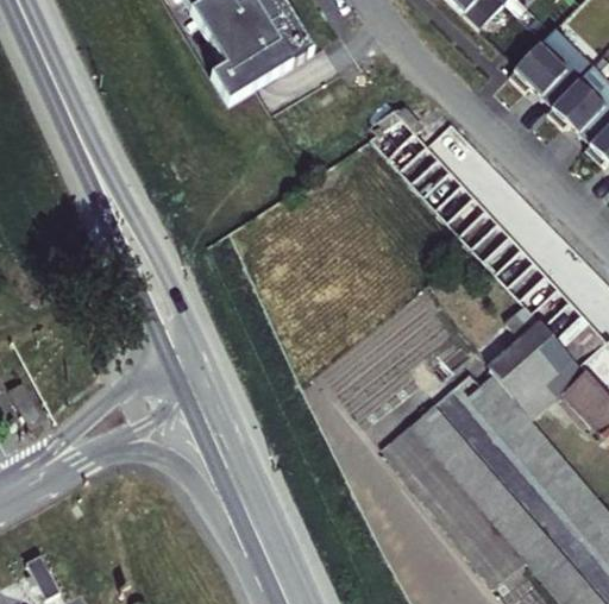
[(211,76),(228,105),(313,54),(281,0),(201,0),(203,4),(190,12),(207,41),(220,32),(237,60),(211,76)]
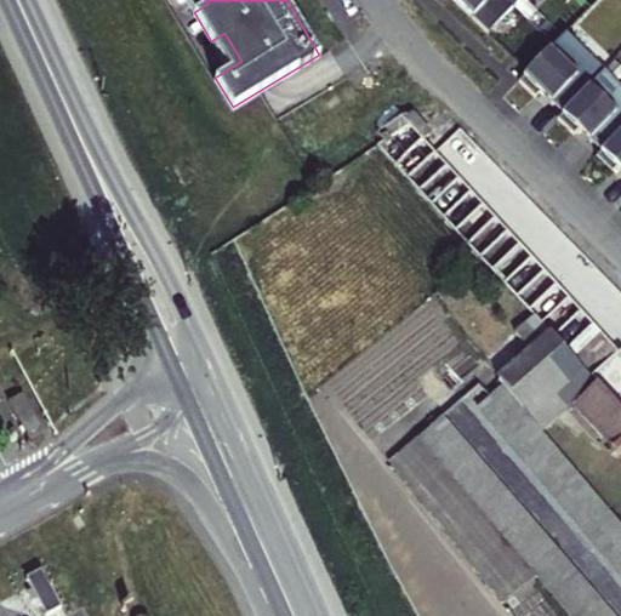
[(456,0),(488,29),(516,0),(456,0)]
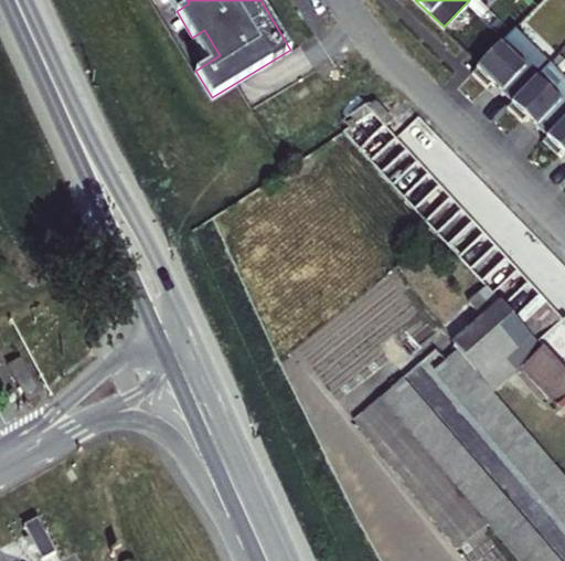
[(564,74),(515,27),(472,71),(487,85),(494,76),(504,84),(501,88),(512,99),(508,104),(522,118),(530,110),(540,118),(536,123),(547,133),(542,138),(557,152),(564,143),(564,74)]
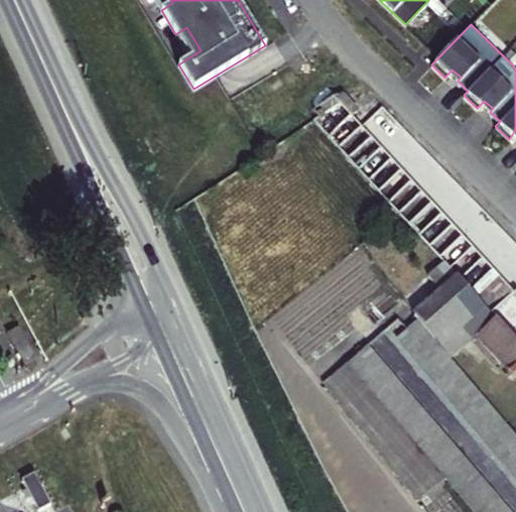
[(361,124),(350,113),(356,107),(343,93),(333,96),(311,107),(317,113),(313,117),(338,143),(361,124)]
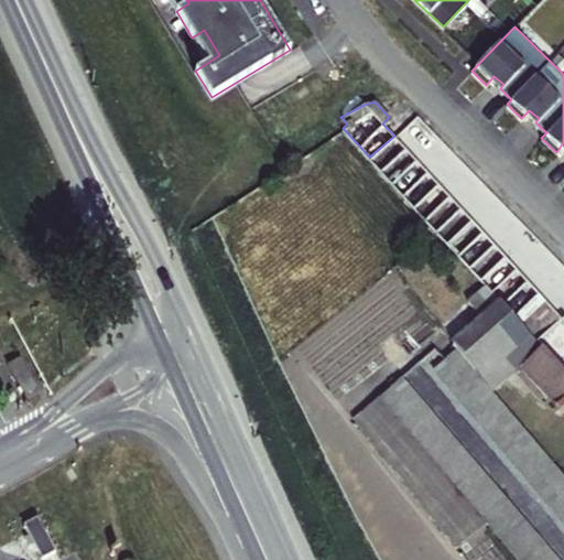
[(563,316),(394,136),(369,157),(499,300),(506,308),(523,326),(537,341),(557,322),(563,316)]
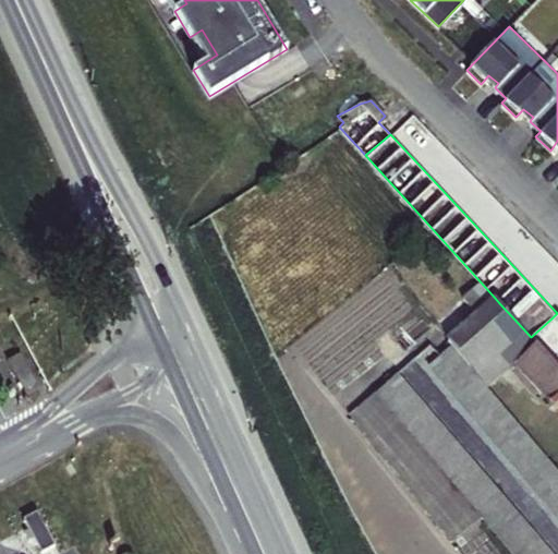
[(494,297),(447,339),(452,345),(470,365),(518,323),(500,304),(494,297)]
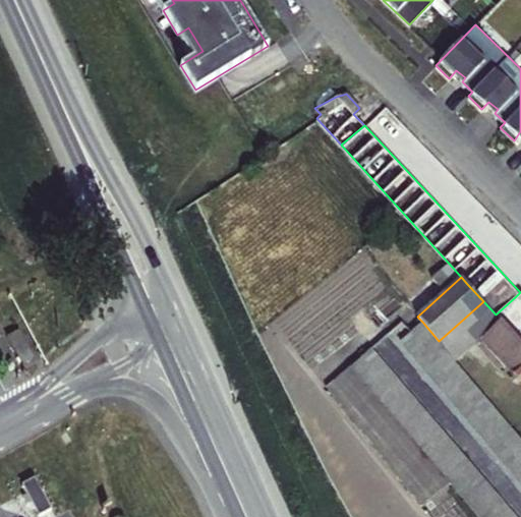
[(520,303),(515,297),(496,314),(500,320),(520,342),(520,303)]
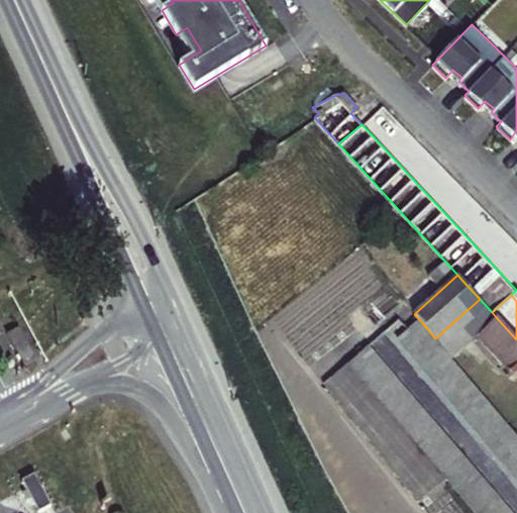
[(516,339),(496,317),(478,333),(516,376),(516,339)]
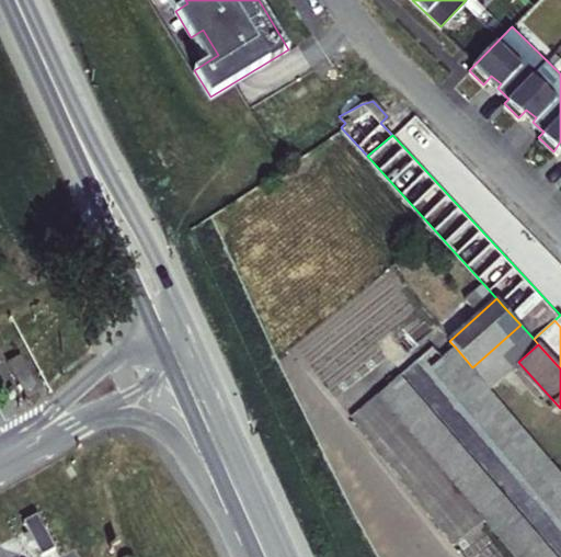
[(560,472),(510,411),(472,367),(455,347),(434,364),(560,513),(560,472)]
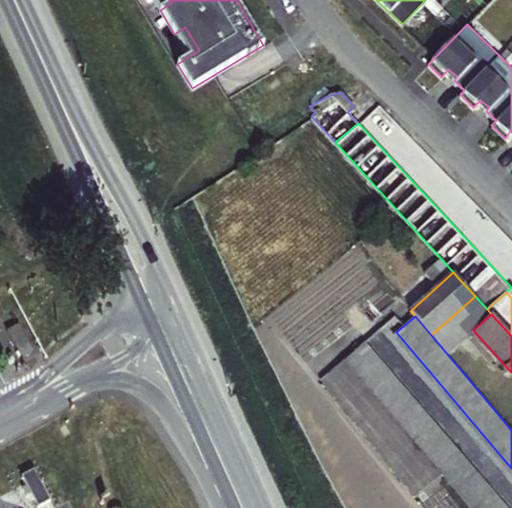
[(503,507),(364,342),(345,359),(445,478),(470,507),(503,507)]
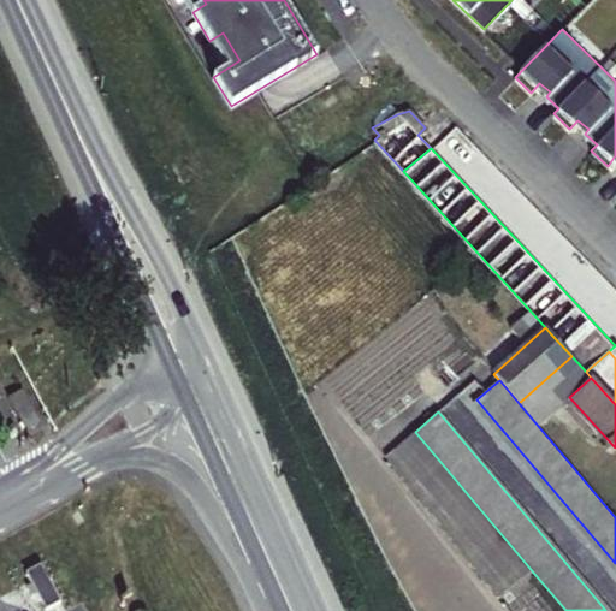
[(391,454),(510,598),(535,575),(415,432),(391,454)]
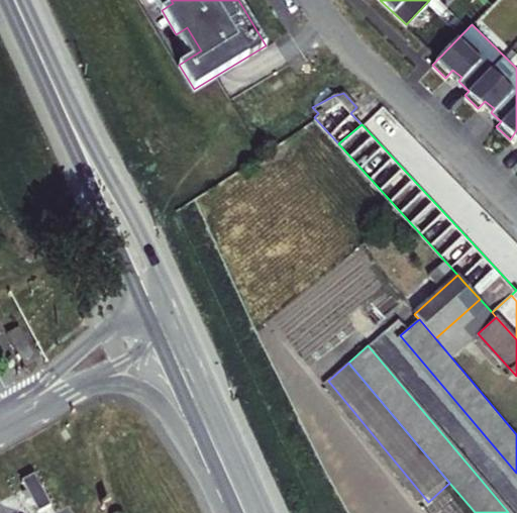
[(35,509),(49,503),(34,473),(21,479),(35,509)]
